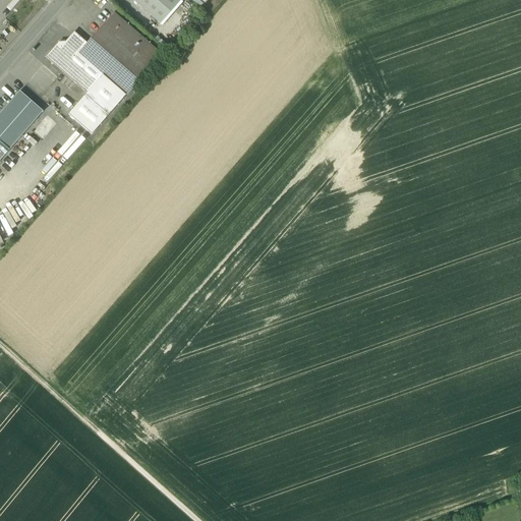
[(180,1),(178,0),(131,0),(160,24),(180,1)]
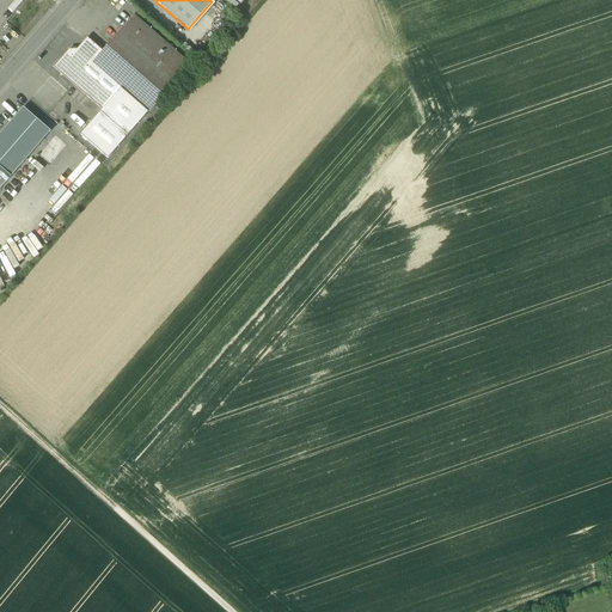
[(189,65),(134,17),(103,51),(92,63),(121,89),(148,112),(189,65)]
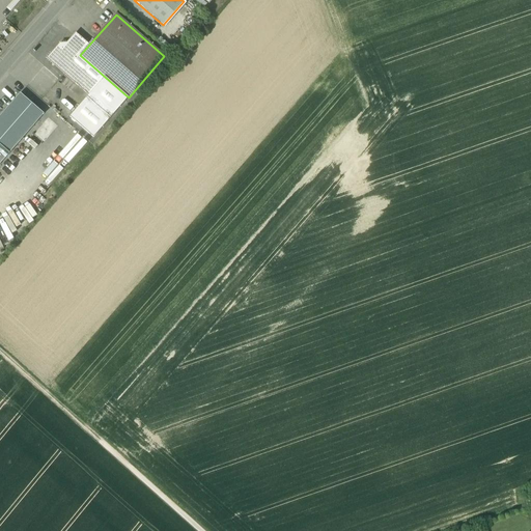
[(66,43),(59,44),(46,58),(88,95),(105,77),(80,55),(89,45),(75,33),(66,43)]
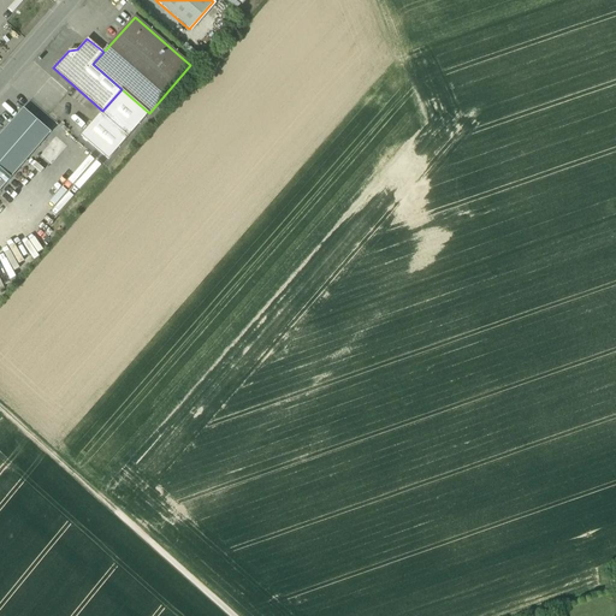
[(102,111),(81,136),(108,159),(149,113),(122,89),(102,111)]
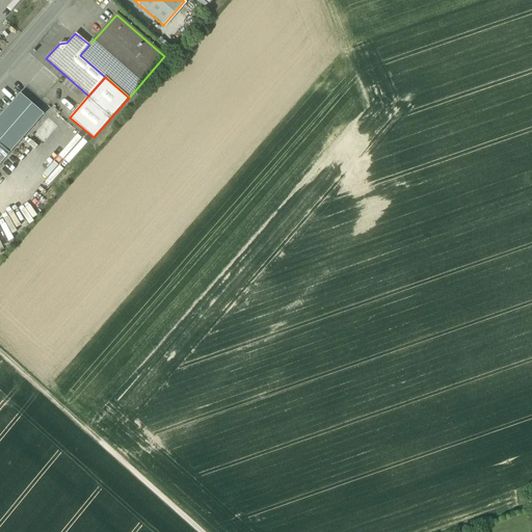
[(20,94),(0,115),(0,144),(9,154),(44,114),(20,94)]
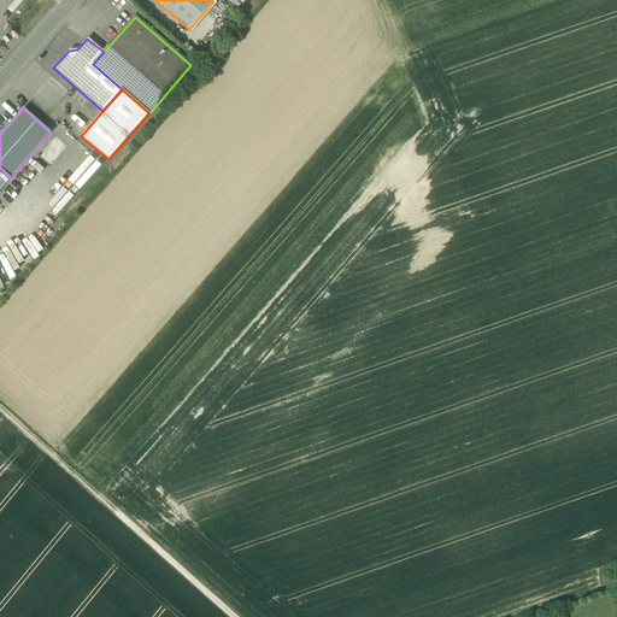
[(0,168),(0,191),(6,184),(11,178),(0,168)]
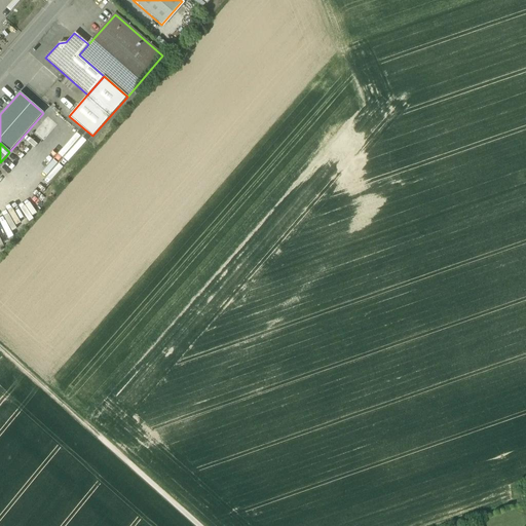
All buildings are outlined.
